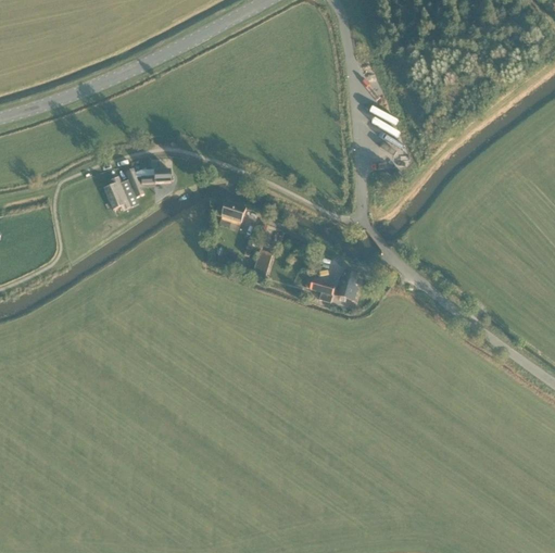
[(155,156),(156,166),(167,165),(166,155),(155,156)]
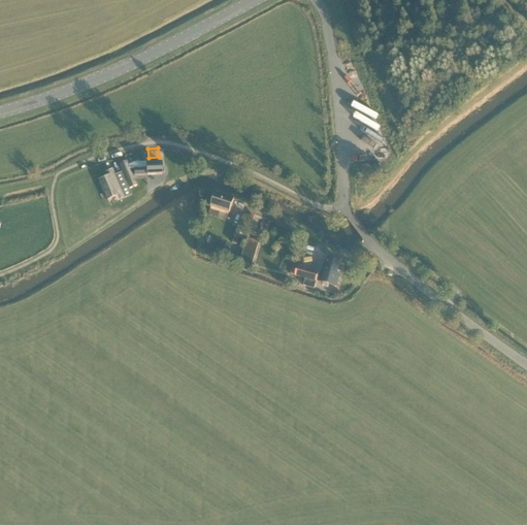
[(127,162),(126,159),(119,161),(122,168),(132,195),(139,192),(131,173),(161,171),(161,159),(144,160),(132,160),(127,162)]
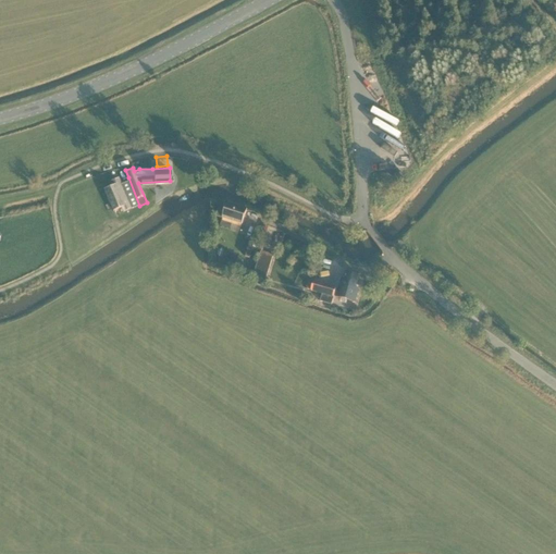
[(141,212),(128,177),(120,182),(118,174),(108,179),(109,184),(102,187),(118,222),(141,212)]
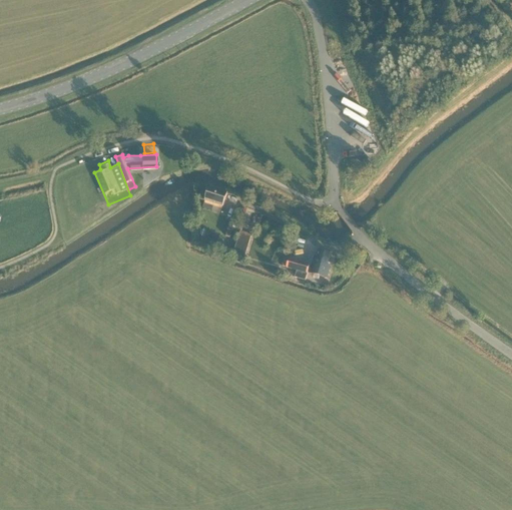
[(208,184),(205,191),(200,189),(197,196),(203,198),(201,205),(218,211),(221,204),(226,190),(208,184)]
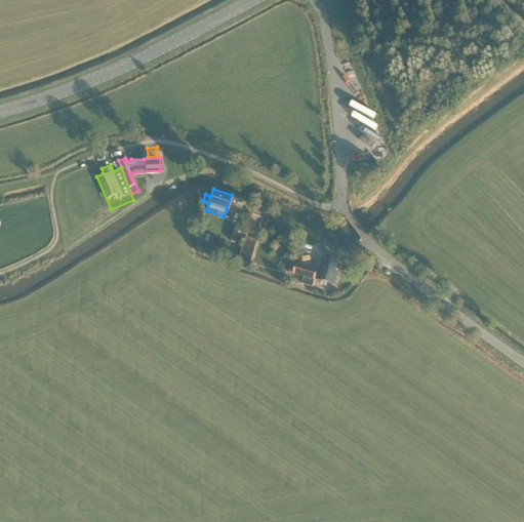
[(234,241),(239,225),(235,224),(230,240),(234,241)]
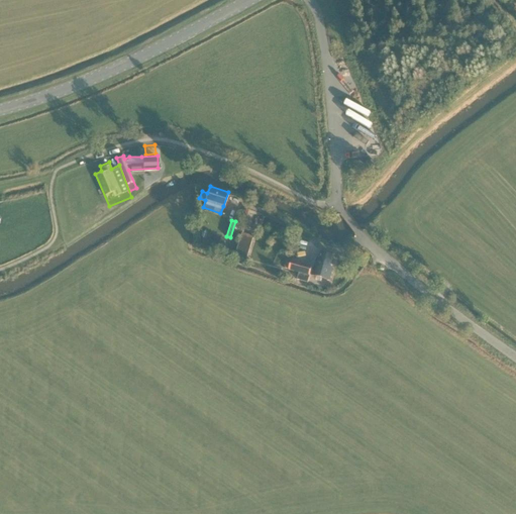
[(252,234),(240,231),(234,254),(245,258),(252,234)]
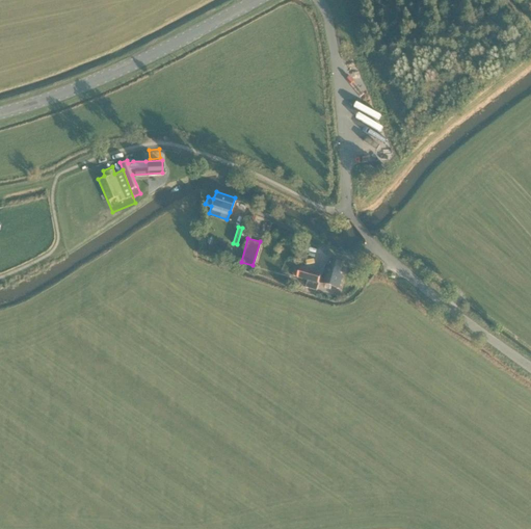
[(319,281),(337,286),(340,274),(338,273),(342,261),(329,258),(327,265),(324,264),(319,281)]
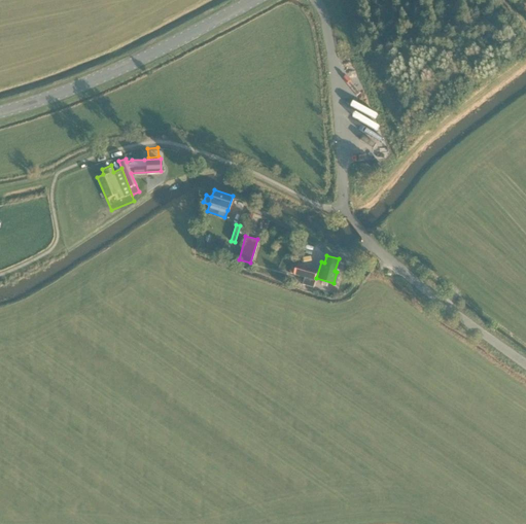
[(295,263),(295,264),(292,273),(304,276),(302,282),(313,285),(317,269),(295,263)]
